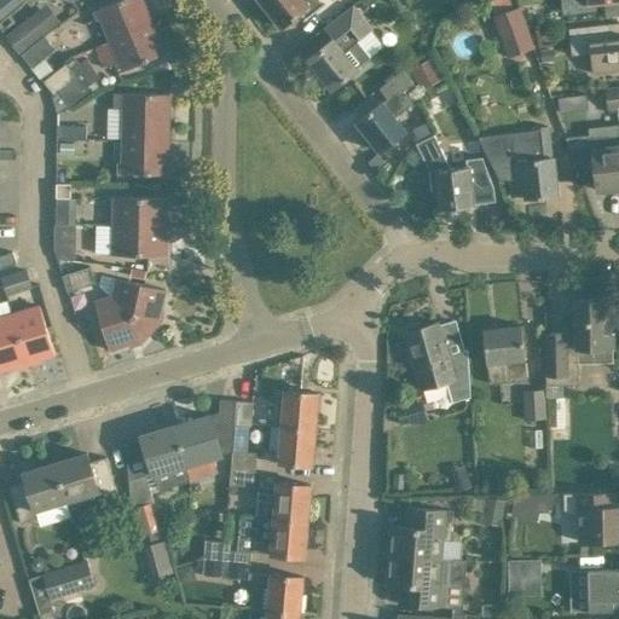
[(0,0),(0,18),(23,0),(0,0)]
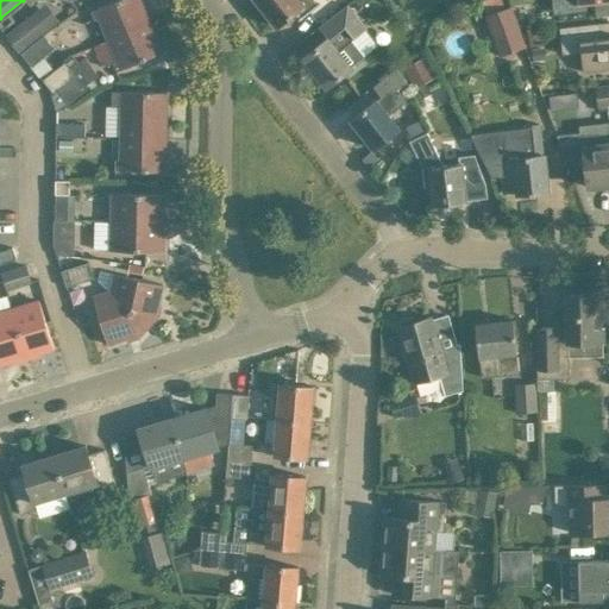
[(140,0),(115,0),(96,8),(92,11),(95,20),(100,18),(110,38),(150,22),(140,0)]
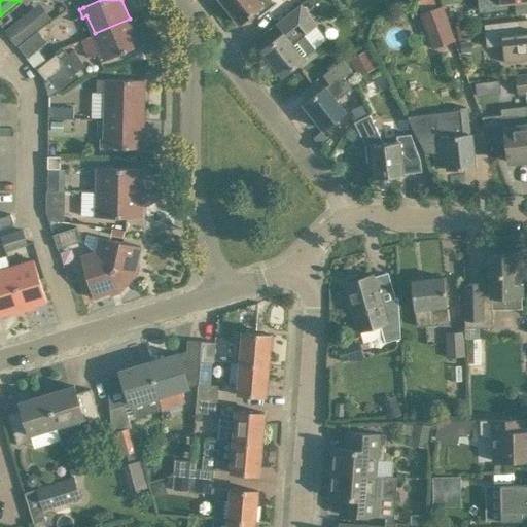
[(275,3),(273,0),(222,0),(240,23),(255,10),(259,15),(258,15),(259,18),(277,3),(276,2),(275,3)]
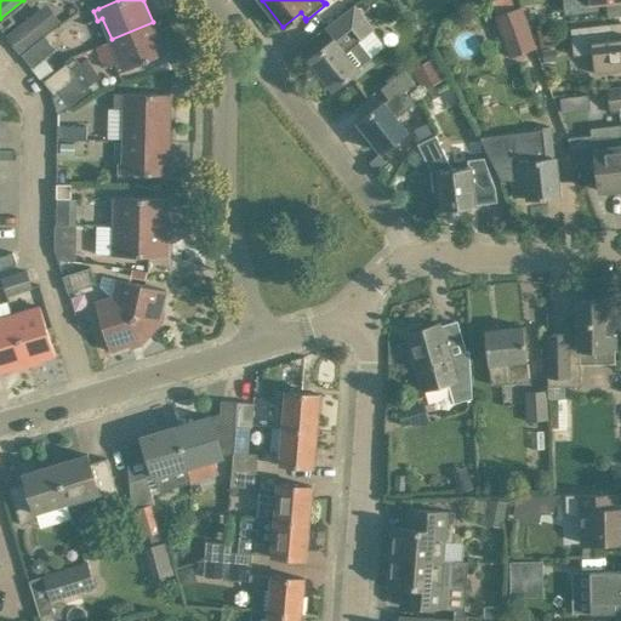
[(607,1),(609,1),(619,0),(569,0),(570,6),(575,10),(593,7),(598,3),(607,1)]
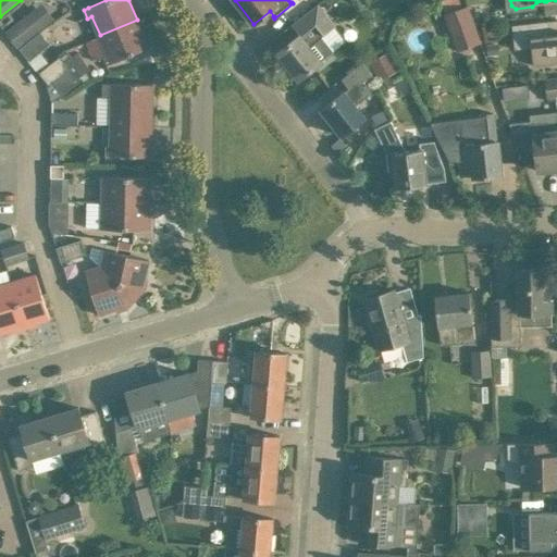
[(276,52),(298,79),(323,60),(322,60),(334,50),(322,36),(336,26),(318,3),(292,24),(300,34),(276,52)]
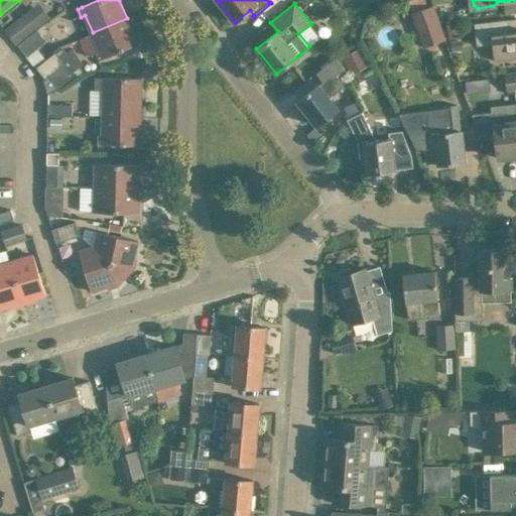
[(433,5),(427,7),(412,12),(424,46),(445,39),(433,5)]
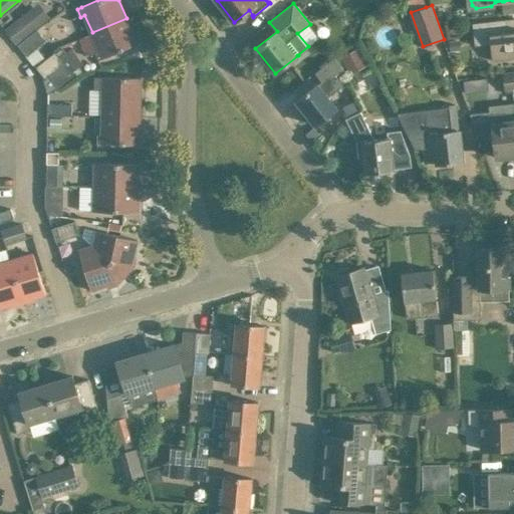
[(28,11),(5,29),(11,35),(17,43),(40,25),(28,11)]
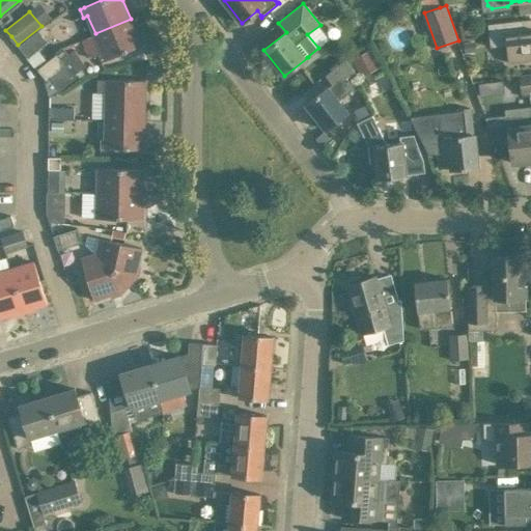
[(142,45),(131,19),(95,33),(95,34),(82,39),(89,57),(99,54),(102,61),(142,45)]
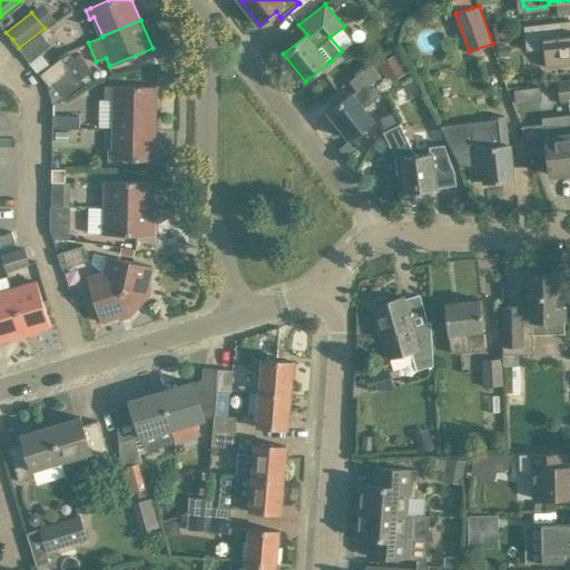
[(547,67),(566,65),(569,64),(569,20),(524,26),(527,50),(544,48),(547,67)]
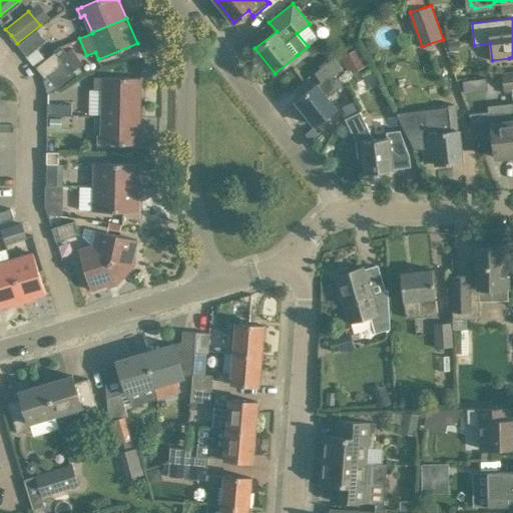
[(18,44),(27,56),(37,47),(46,40),(37,29),(18,44)]
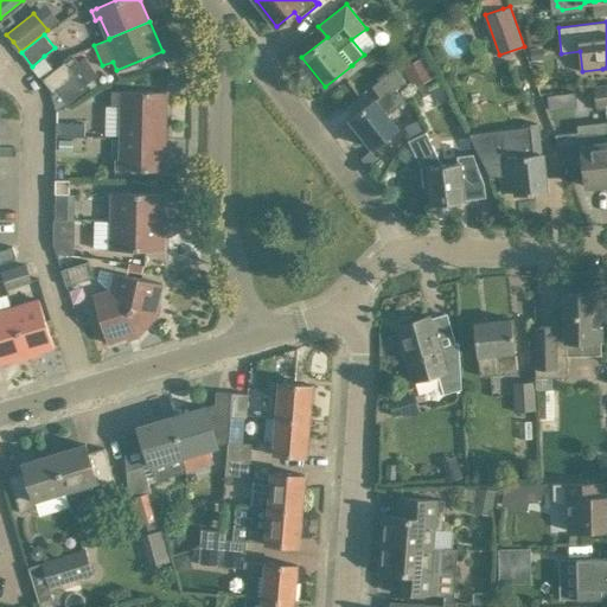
[(542,48),(531,49),(531,59),(543,58),(542,48)]
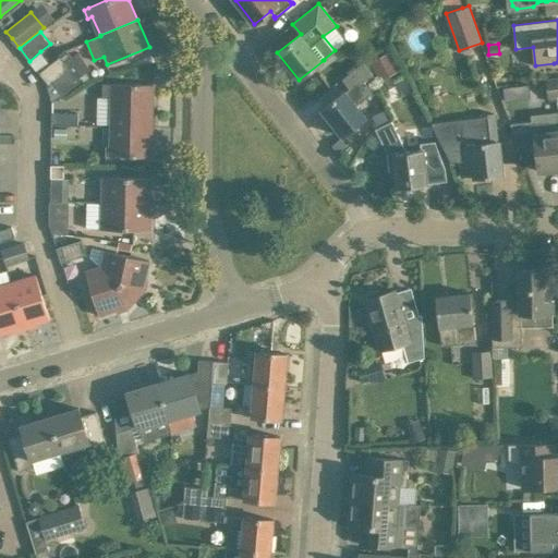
[(60,56),(50,63),(39,72),(47,83),(52,100),(53,100),(64,96),(61,92),(77,80),(91,69),(77,52),(73,57),(67,48),(59,55),(60,56)]
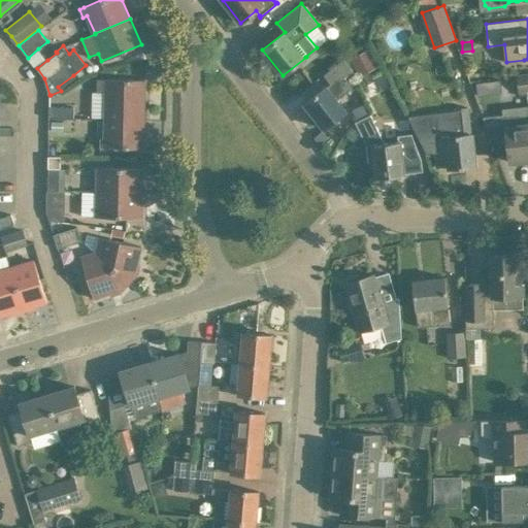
[(28,58),(37,68),(47,60),(38,48),(28,58)]
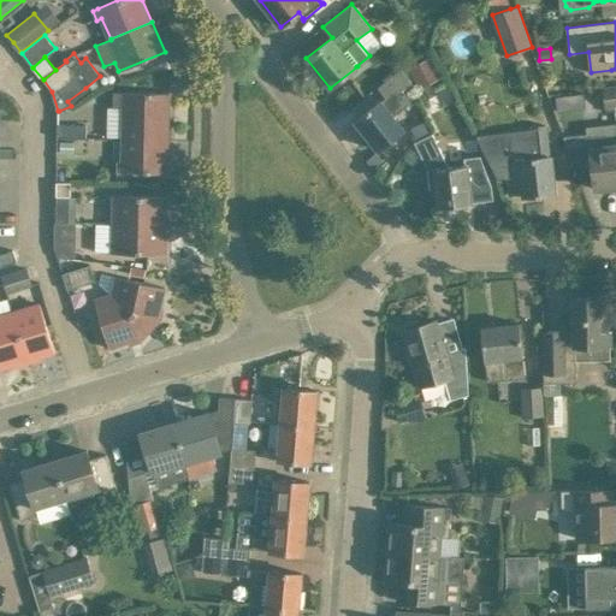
[(428,57),(409,67),(420,88),(439,78),(428,57)]
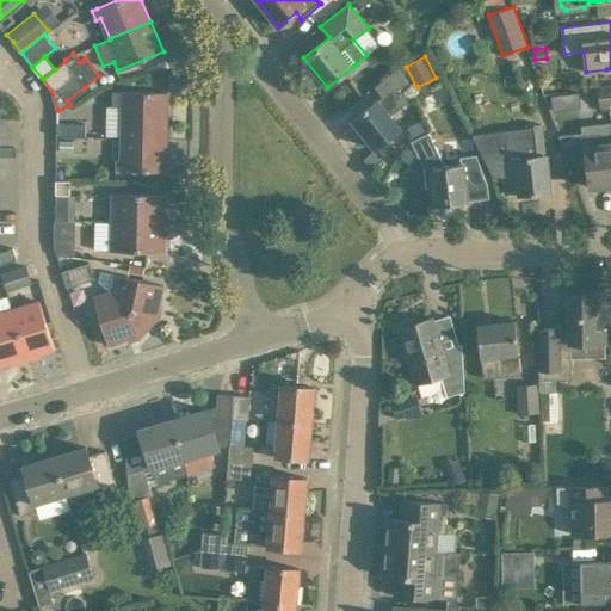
[(377,99),(371,104),(352,119),(376,148),(401,128),(390,115),(406,103),(399,94),(411,85),(397,68),(375,86),(383,97),(378,99),(377,99)]
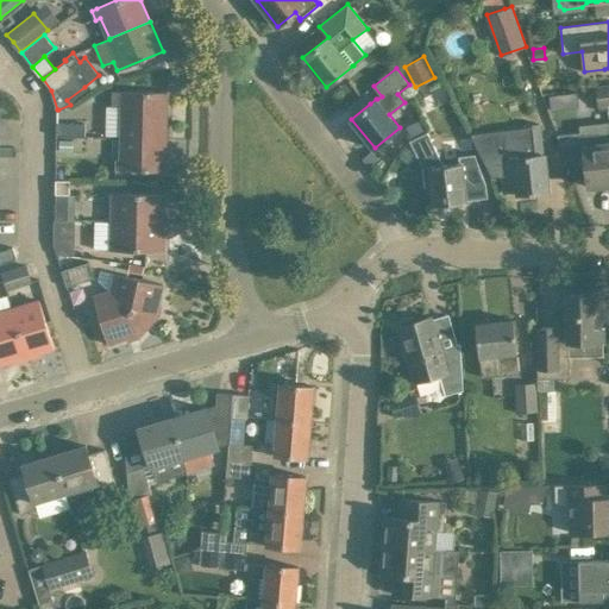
[(608,108),(608,104),(608,102),(608,86),(596,88),(598,105),(598,110),(608,108)]
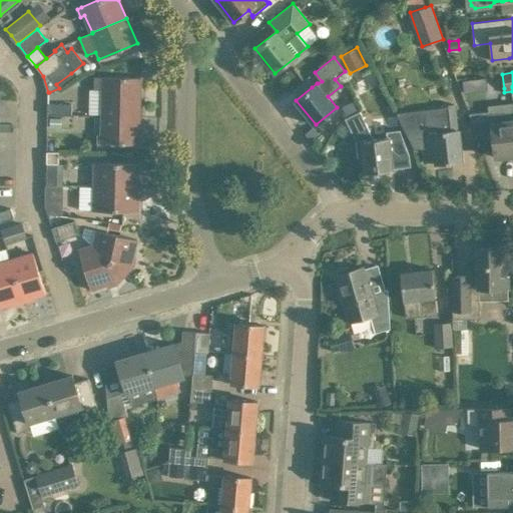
[(141,77),(103,76),(95,76),(94,89),(103,89),(102,109),(140,110),(141,77)]
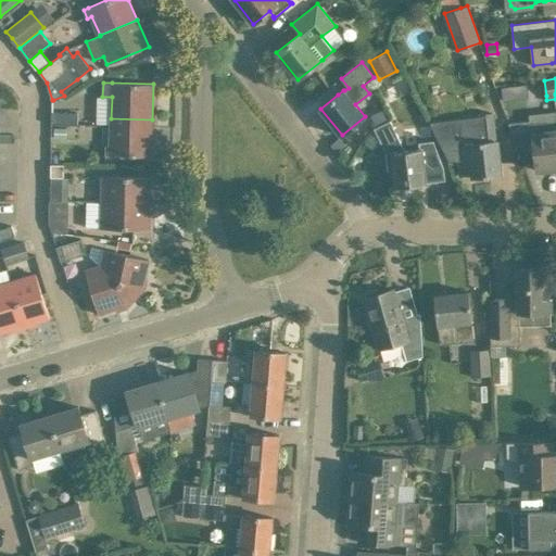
[(503,100),(510,99),(509,86),(502,87),(503,100)]
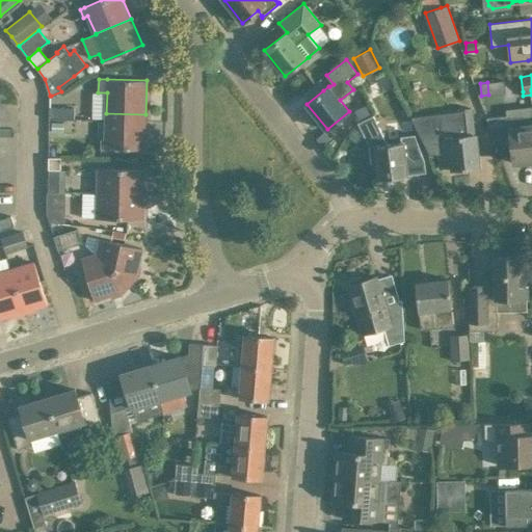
[(513,162),(516,162),(531,160),(531,106),(506,109),(507,115),(486,117),(499,154),(501,153),(512,152),(513,156),(513,162)]
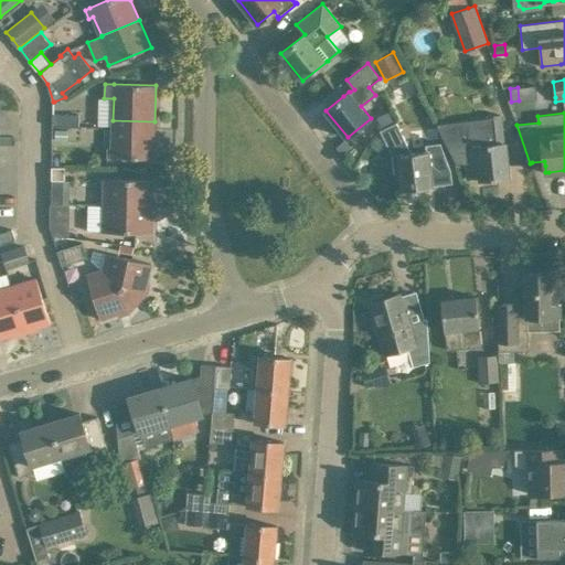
[(80,115),(53,115),(52,126),(80,127),(80,115)]
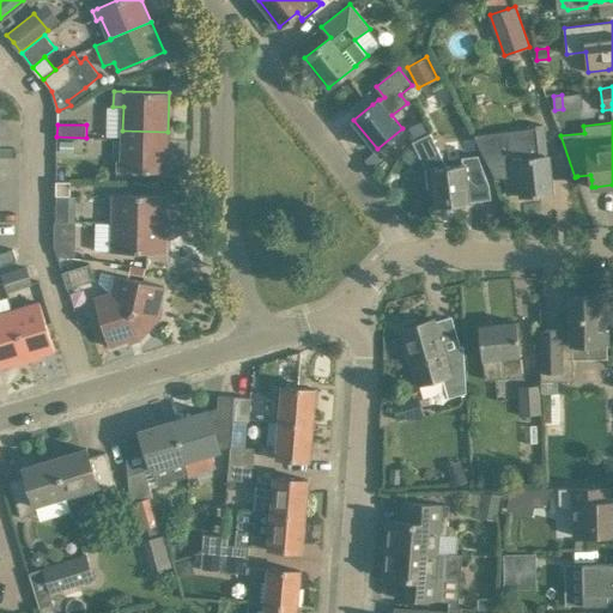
[(552,192),(551,180),(547,155),(544,125),(528,126),(532,156),(513,158),(511,146),(507,140),(498,138),(477,140),(496,177),(505,176),(508,193),(521,192),(522,195),(552,192)]
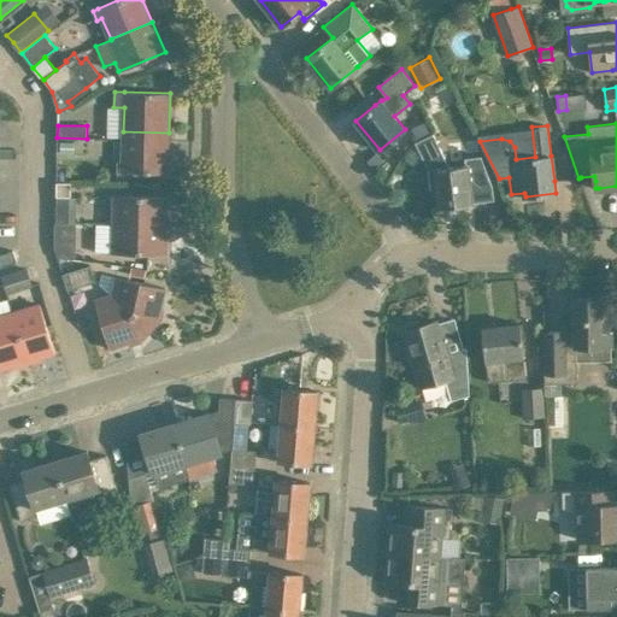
[(123,131),(123,162),(115,162),(115,172),(168,172),(169,133),(123,131)]
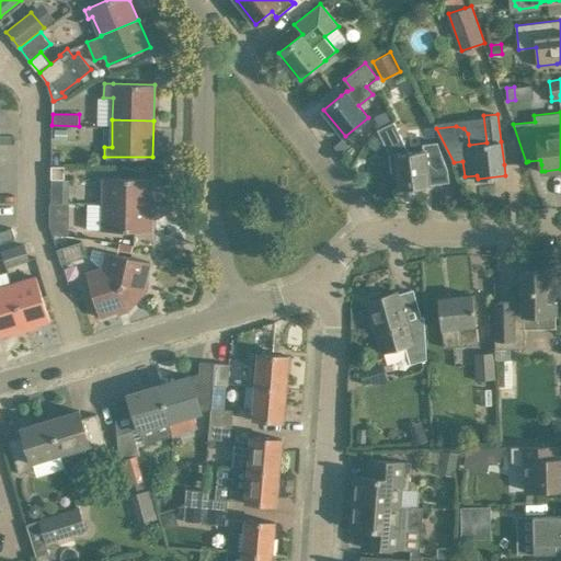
[(410,151),(395,121),(378,129),(390,155),(392,173),(397,172),(399,189),(430,185),(427,163),(426,149),(410,151)]
